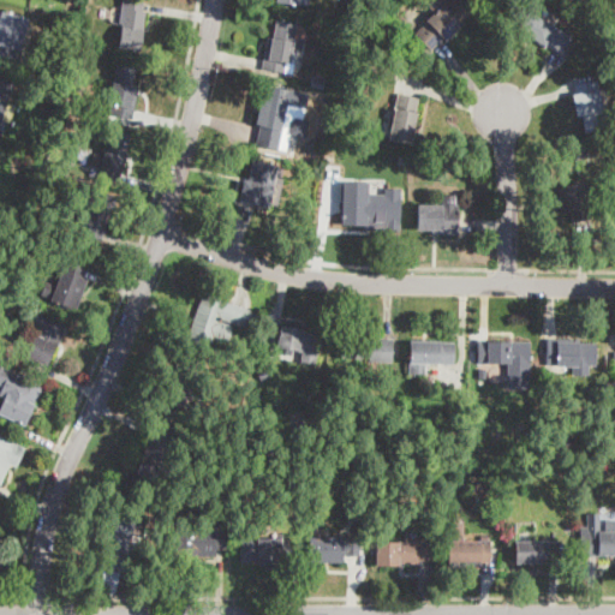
[(145,12),(141,43),(139,51),(117,47),(117,45),(119,28),(121,28),(126,0),(144,3),(143,11),(145,12)]
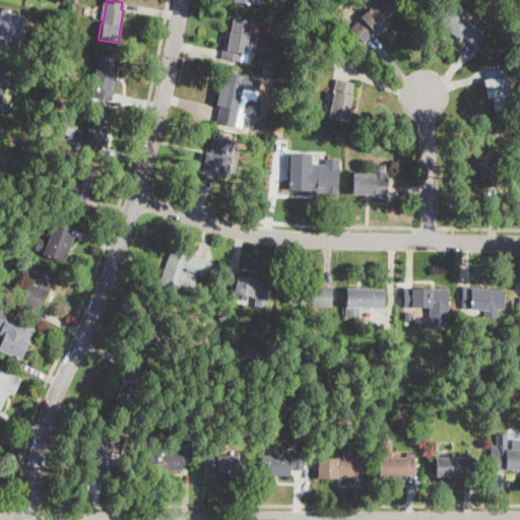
[(369,0),(374,0),(377,3),(380,0),(382,0),(395,13),(365,43),(350,28),(371,8),(366,3),(369,0)]
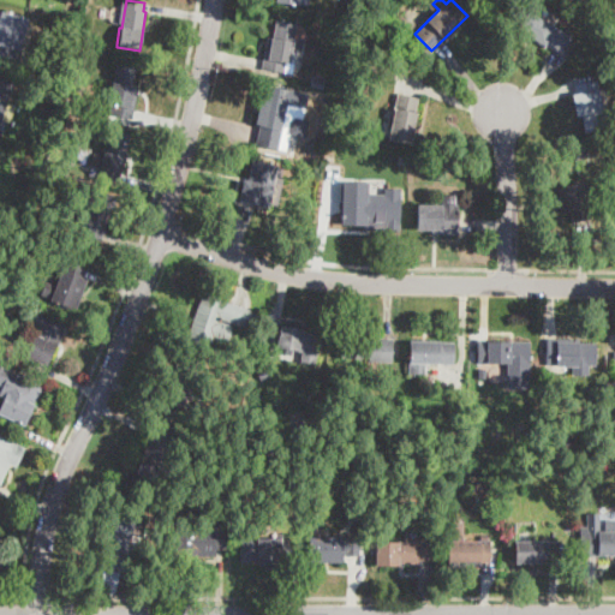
[(28,21),(11,65),(0,61),(0,49),(1,47),(0,46),(0,21),(4,12),(28,21)]
